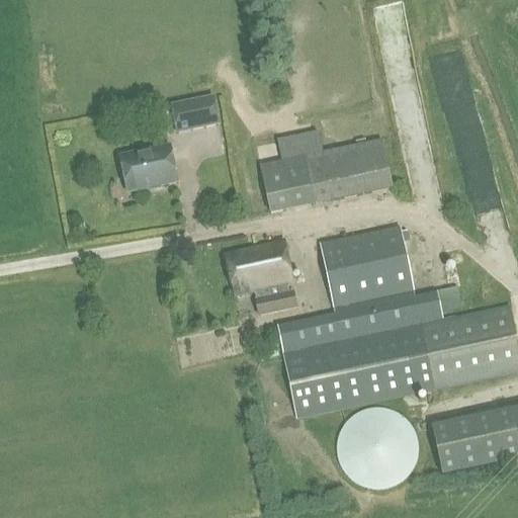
[(185,104),(190,131),(219,124),(213,99),(185,104)]
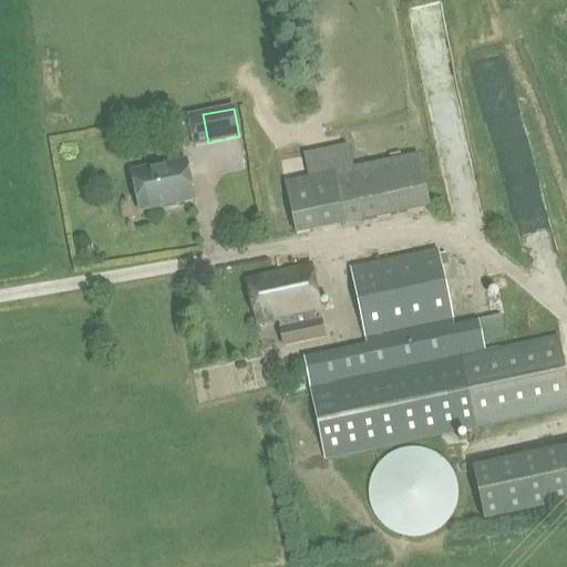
[(307,176),(353,166),(348,144),(302,153),(307,176)]
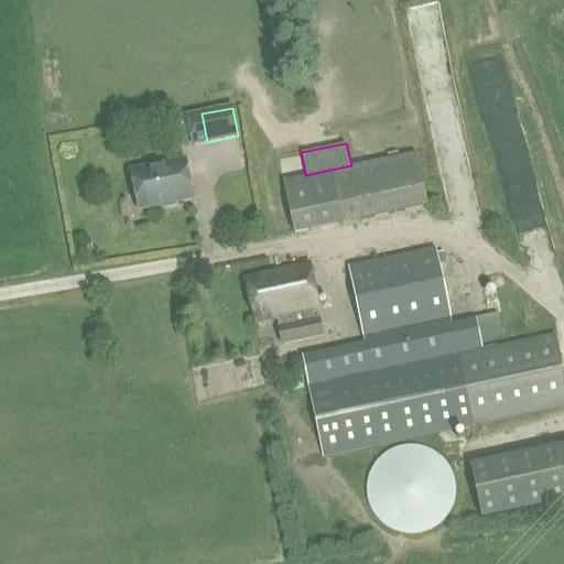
[(415,152),(351,165),(305,175),(282,181),(294,234),(427,206),(425,197),(423,188),(415,152)]
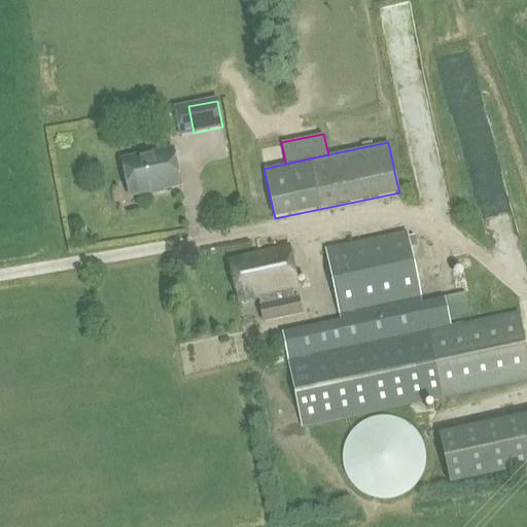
[(172,149),(121,161),(130,197),(180,186),(172,149)]
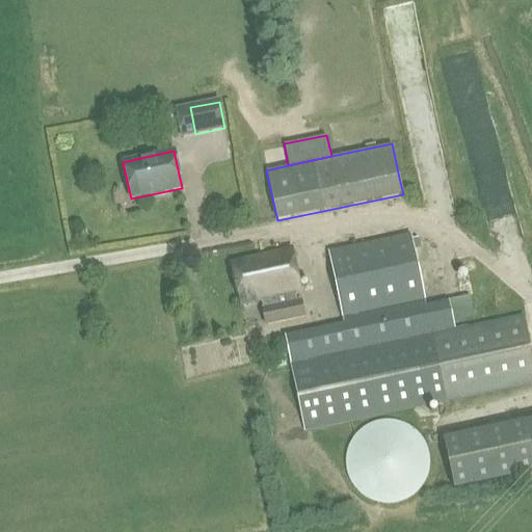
[(414,248),(411,238),(410,233),(328,250),(343,323),(284,336),(303,432),(434,404),(442,402),(531,383),(531,360),(523,314),(455,329),(449,302),(426,308),(414,248)]
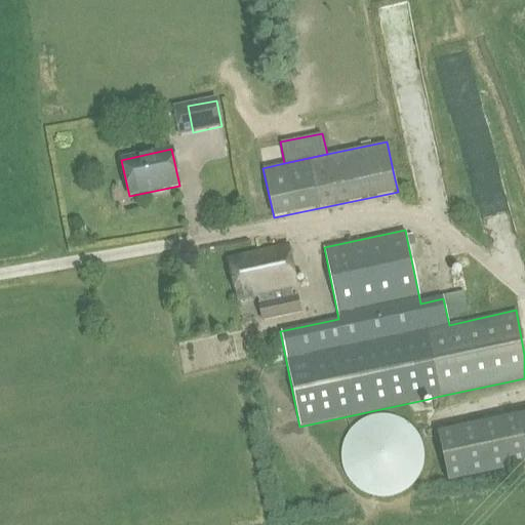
[(257,296),(259,304),(292,296),(291,289),(296,288),(287,246),(230,258),(238,300),(257,296)]
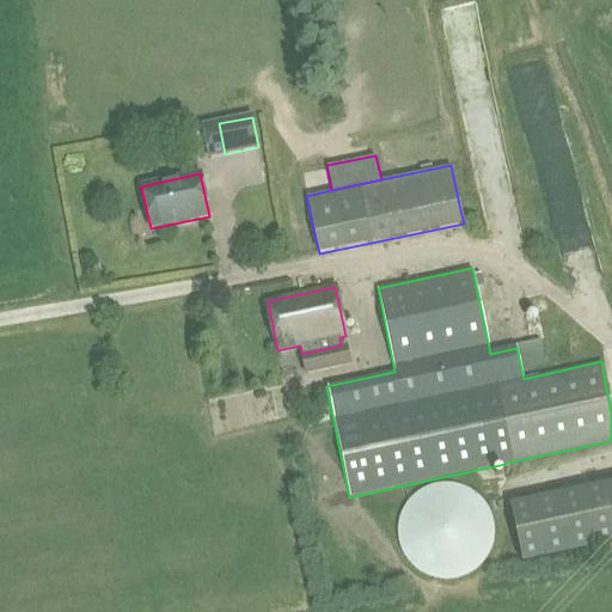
[(341,346),(303,354),(301,354),(305,374),(350,365),(347,344),(341,346)]
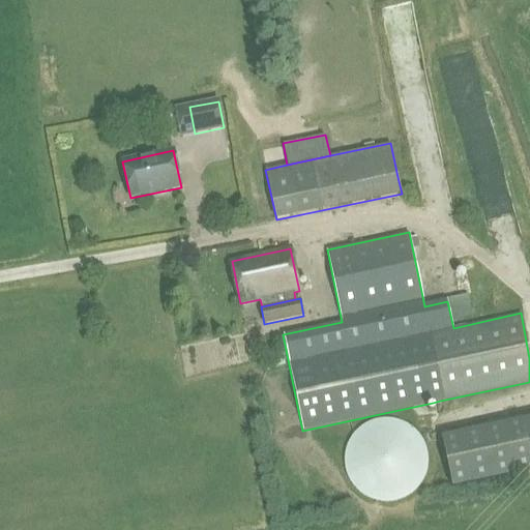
[(471,448),(529,442),(525,411),(468,417),(471,448)]
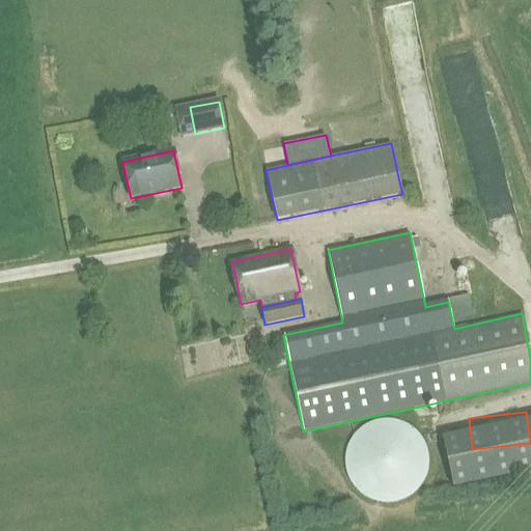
[(347,447),(346,448),(346,449),(345,450),(345,451),(345,452),(345,454),(345,455),(344,456),(344,457),(344,458),(344,460),(344,462),(344,463),(344,464),(344,465),(345,466),(345,468),(345,469),(345,470),(346,471),(346,472),(346,474),(347,475),(347,476),(348,477),(348,478),(350,479),(350,480),(351,481),(351,482),(352,483),(353,484),(353,485),(354,486),(355,487),(356,488),(356,490),(357,491),(358,492),(359,492),(360,493),(361,494),(362,495),(363,495),(364,496),(365,497),(366,497),(367,498),(368,498),(369,499),(370,499),(371,500),(372,500),(374,500),(375,501),(376,501),(378,501),(379,502),(380,502),(382,502),(383,502),(384,502),(385,502),(386,502),(388,502),(389,502),(390,502),(391,502),(392,502),(394,502),(395,501),(396,501),(397,501),(398,500),(399,500),(400,500),(402,499),(403,499),(404,498),(406,498),(407,497),(408,497),(409,496),(410,495),(411,495),(412,494),(413,493),(414,492),(415,492),(416,491),(416,490),(417,488),(418,487),(419,486),(420,485),(420,484),(421,483),(422,482),(422,481),(423,480),(423,479),(424,478),(424,477),(425,476),(425,475),(426,474),(426,473),(426,471),(427,470),(427,469),(427,468),(427,467),(427,465),(428,464),(428,463),(428,462),(428,460),(428,459),(428,458),(428,456),(427,455),(427,454),(427,453),(427,452),(427,450),(426,449),(426,448),(426,447),(425,446),(425,445),(424,444),(424,443),(423,441),(423,440),(422,439),(421,438),(421,437),(420,436),(419,435),(419,434),(418,434),(417,432),(416,431),(415,430),(415,429),(414,428),(413,428),(412,427),(411,426),(410,425),(409,425),(408,424),(407,424),(406,423),(404,423),(402,422),(401,422),(400,421),(399,421),(398,420),(397,420),(396,420),(394,420),(393,419),(392,419),(391,419),(390,419),(388,419),(387,419),(386,419),(385,419),(384,419),(382,419),(381,419),(380,419),(379,419),(378,420),(376,420),(374,420),(373,421),(372,421),(371,421),(370,422),(369,422),(368,423),(367,423),(366,424),(365,425),(364,425),(363,426),(362,427),(361,427),(360,428),(359,429),(358,430),(357,430),(356,431),(355,432),(355,434),(354,435),(353,436),(352,437),(352,438),(351,439),(351,440),(350,441),(348,442),(348,443),(347,444),(347,445),(347,447)]
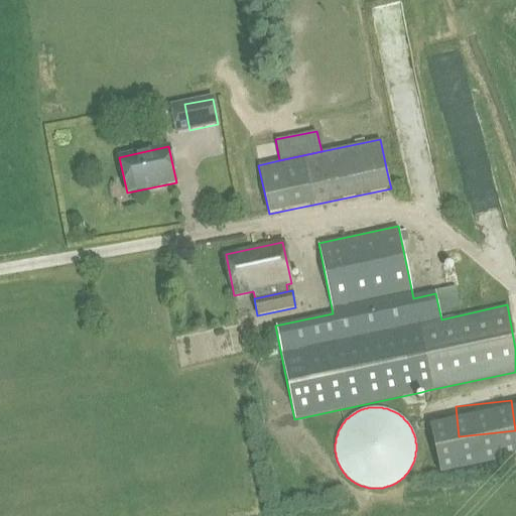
[(515,426),(437,447),(442,468),(515,448),(515,426)]
